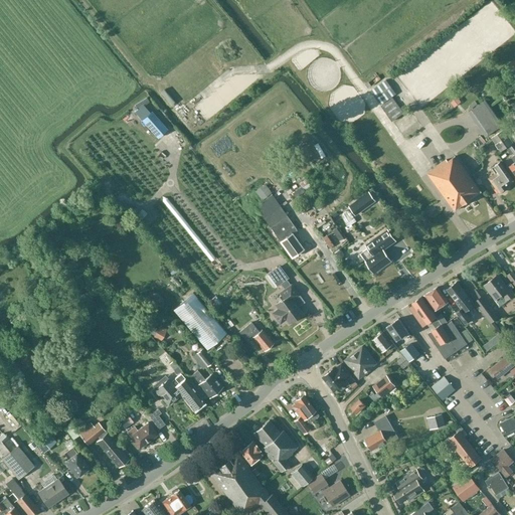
[(220,79),(228,72),(215,56),(207,62),(220,79)]
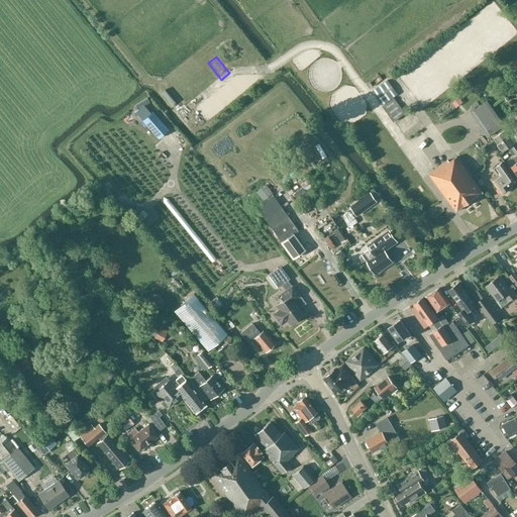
[(387,80),(372,91),(382,105),(397,94),(387,80)]
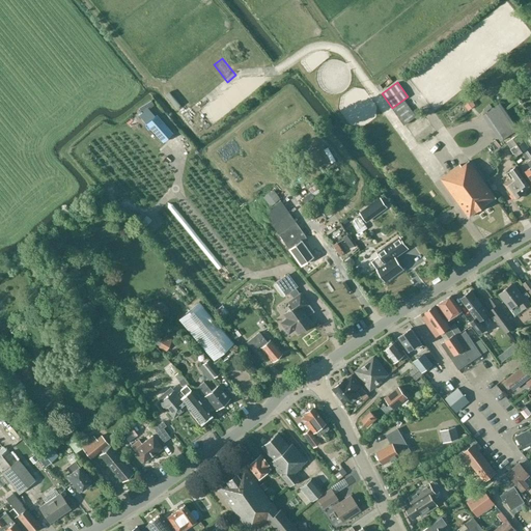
[(393,109),(404,124),(416,116),(406,100),(393,109)]
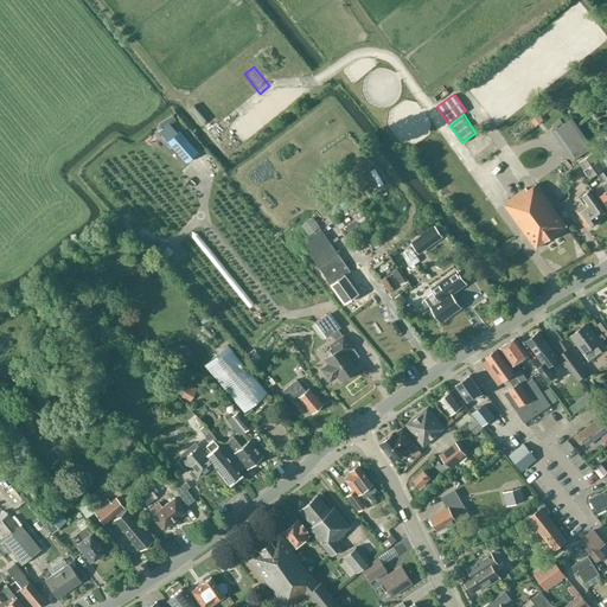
[(531,121),(536,127),(543,121),(538,116),(531,121)]
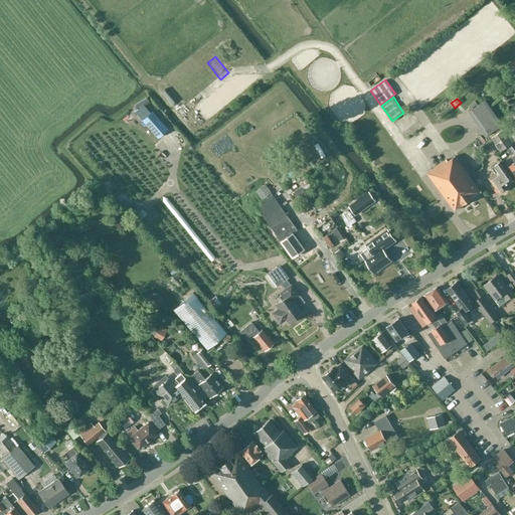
[(470,110),(487,136),(501,126),(497,120),(498,119),(489,106),(487,107),(483,101),(470,110)]
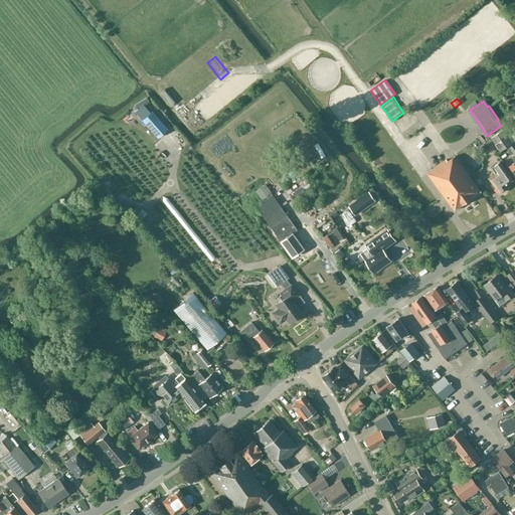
[(143,121),(158,138),(168,129),(152,111),(150,113),(143,104),(137,109),(133,112),(142,121),(143,121)]
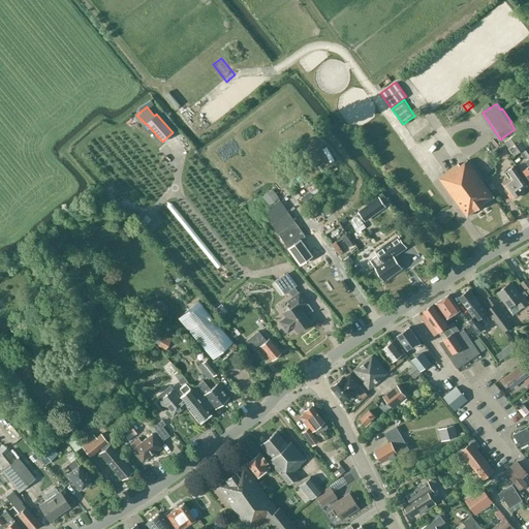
[(528,146),(528,122),(518,130),(528,147),(528,146)]
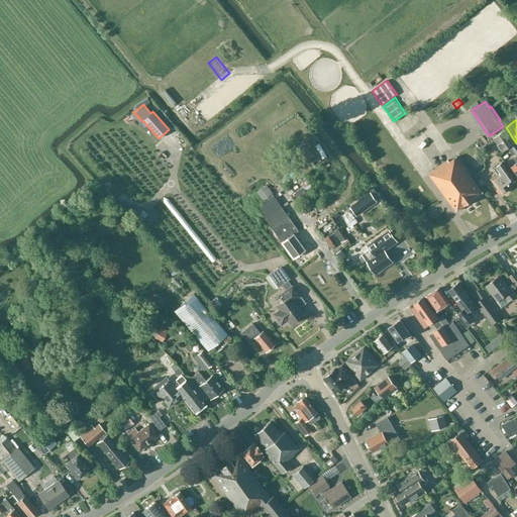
[(502,151),(515,142),(506,129),(496,136),(493,138),(502,151)]
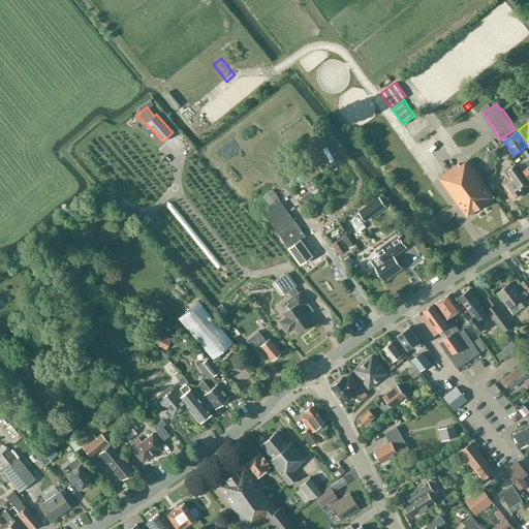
[(528,156),(528,148),(528,147),(520,152),(525,159),(528,156)]
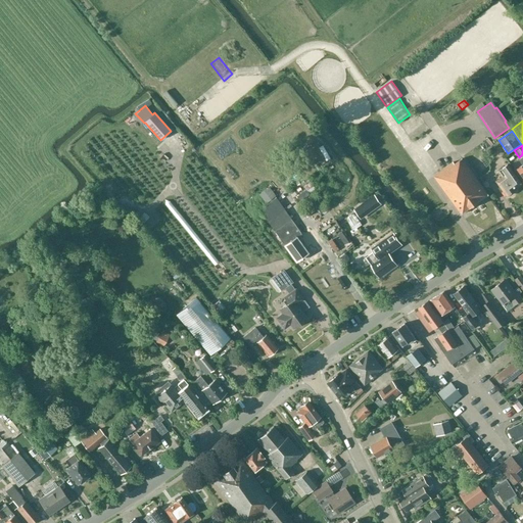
[(479,201),(488,194),(462,158),(455,163),(454,161),(434,176),(462,214),(471,207),(473,207),(478,204),(479,201)]
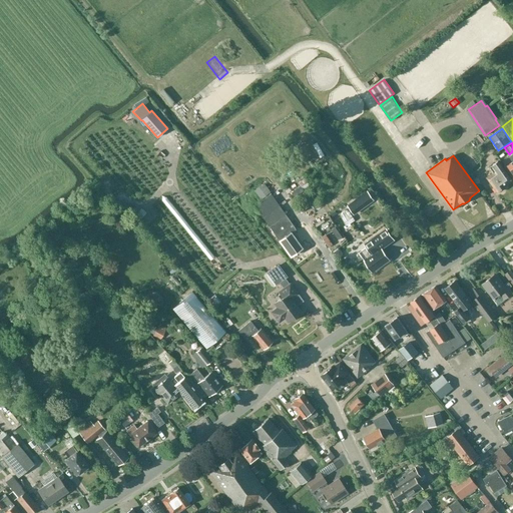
[(503,184),(511,178),(498,161),(490,166),(495,172),(487,177),(497,191),(498,190),(500,191),(503,189),(503,187),(504,186),(503,184)]
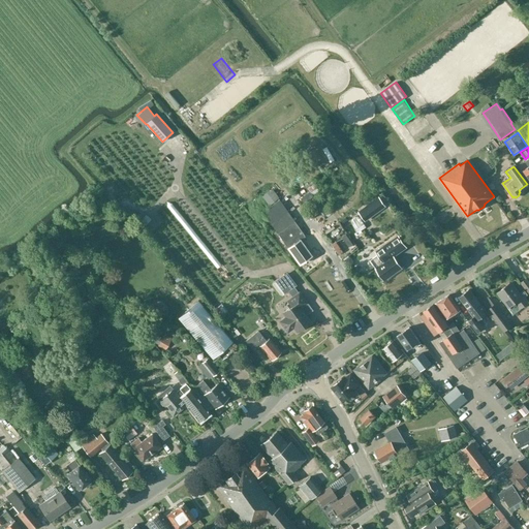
[(314,185),(308,189),(312,195),(318,191),(314,185)]
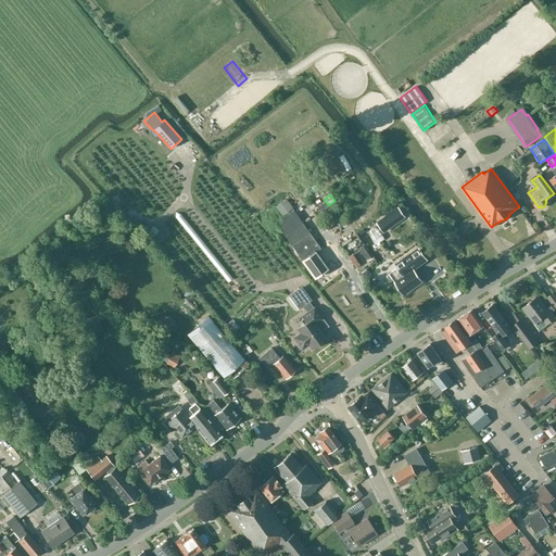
[(287,200),(277,207),(282,215),(293,207),(287,200)]
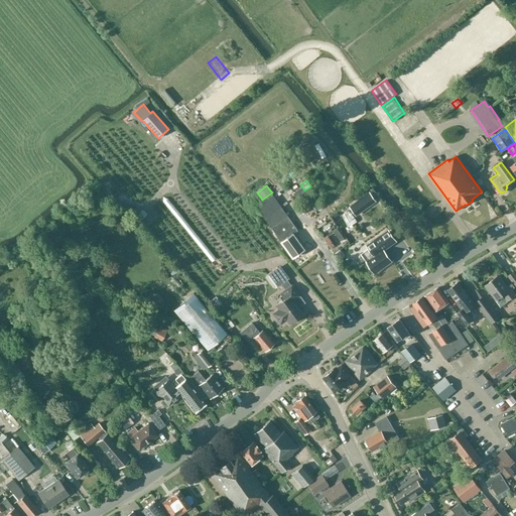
[(370,192),(360,201),(366,209),(376,202),(370,192)]
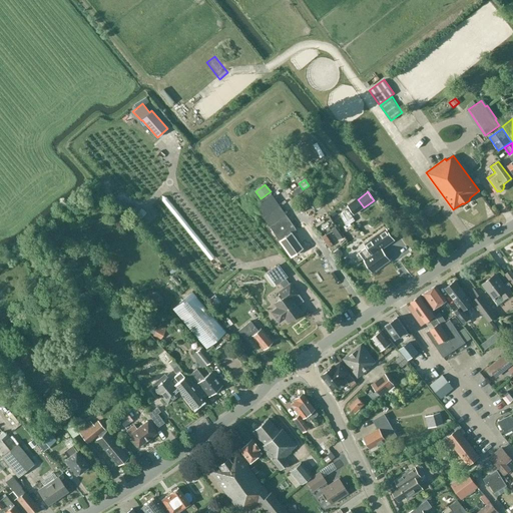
[(302,248),(290,231),(295,228),(271,193),(254,205),(279,239),(291,257),(302,248)]
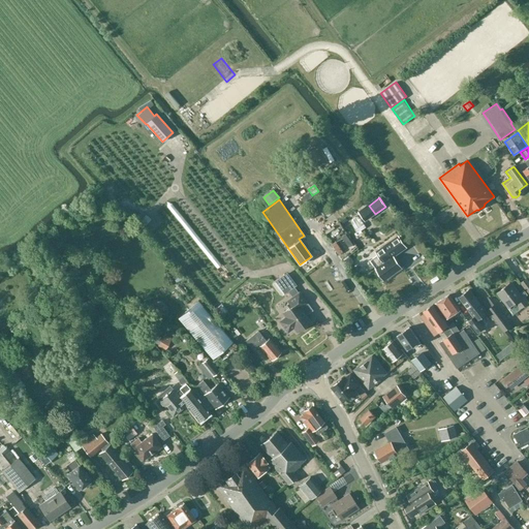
[(143,212),(136,218),(141,221),(146,215),(143,212)]
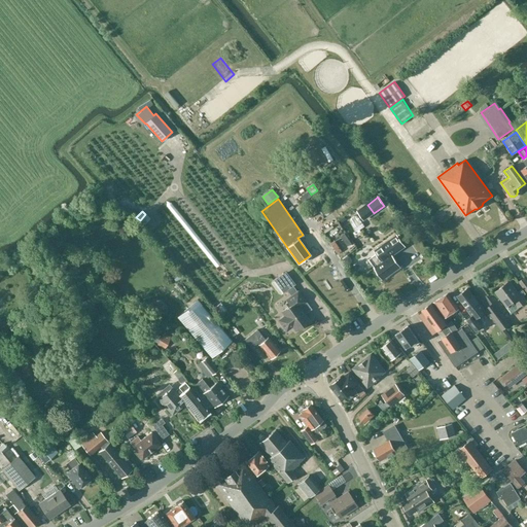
[(297,225),(302,222),(295,213),(290,216),(297,225)]
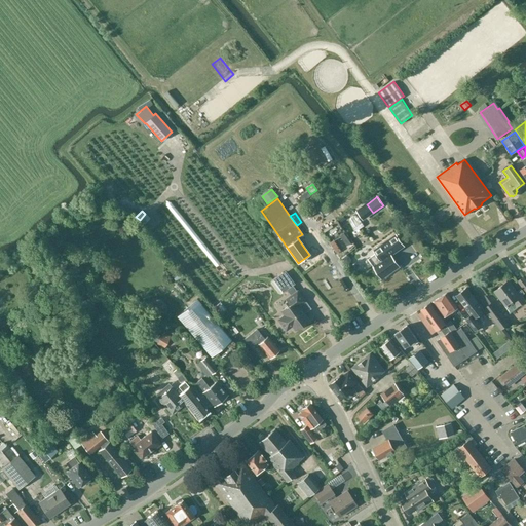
[(364,226),(357,215),(348,219),(355,231),(364,226)]
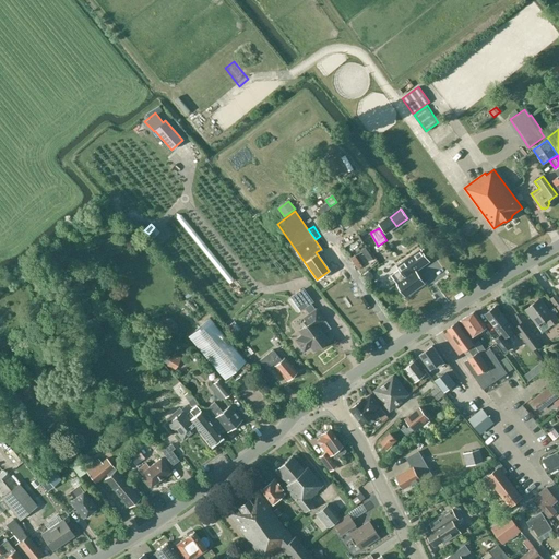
[(159,232),(154,237),(159,242),(166,237),(159,230),(159,232)]
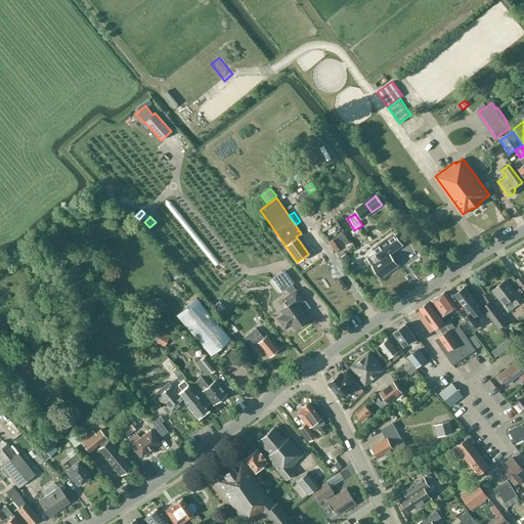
[(367,258),(374,265),(373,266),(381,277),(398,265),(390,254),(396,250),(402,245),(396,236),(375,251),(376,252),(367,258)]
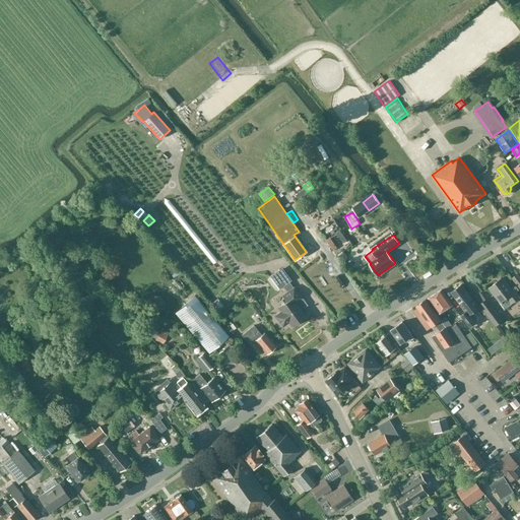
[(288,280),(280,269),(271,275),(279,286),(281,285),(288,295),(281,300),(283,303),(277,308),(280,312),(276,315),(276,318),(280,324),(283,325),(287,322),(290,326),(304,317),(296,306),(298,304),(296,302),(300,299),(287,281),(288,280)]
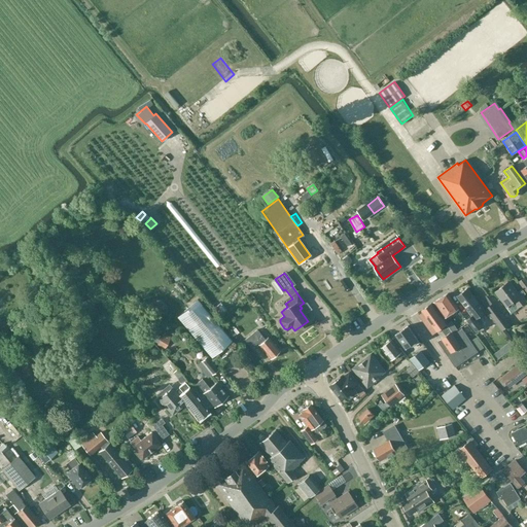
[(526,302),(523,296),(519,290),(517,291),(510,281),(496,291),(507,307),(514,302),(518,308),(526,302)]
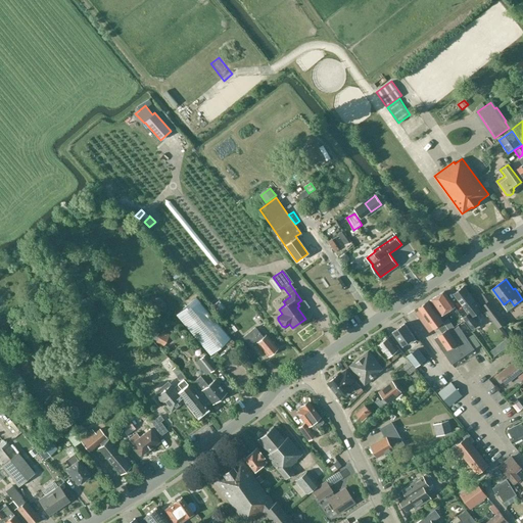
[(473,301),(469,294),(463,286),(454,293),(464,307),(468,313),(463,318),(472,329),(479,324),(473,317),(481,311),(473,301)]
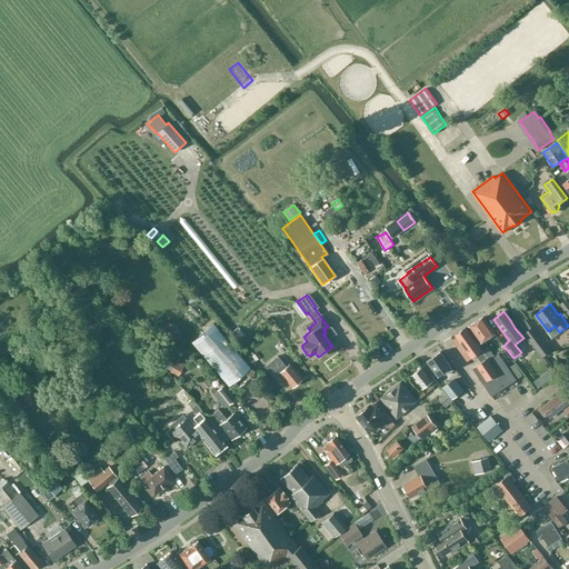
[(495,333),(486,320),(483,317),(469,326),(480,342),(495,333)]
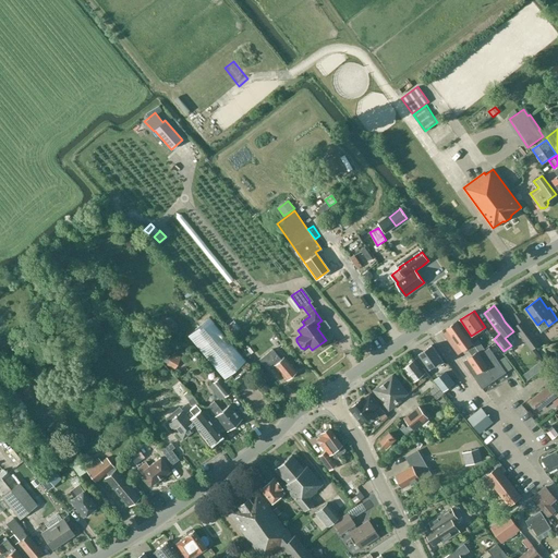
[(245,361),(208,317),(187,336),(223,378),(245,361)]
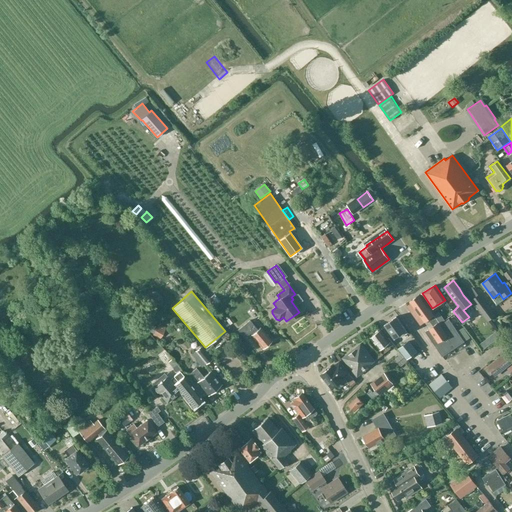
[(210,293),(207,300),(214,303),(217,296),(210,293)]
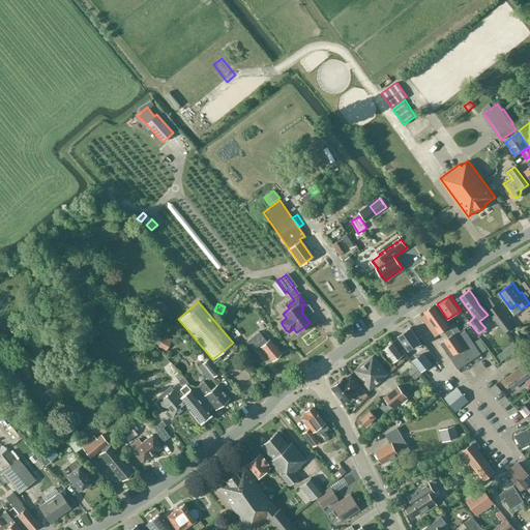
[(424,320),(433,331),(437,328),(439,332),(444,329),(449,336),(454,332),(450,326),(449,326),(434,304),(424,311),(429,317),(424,320)]
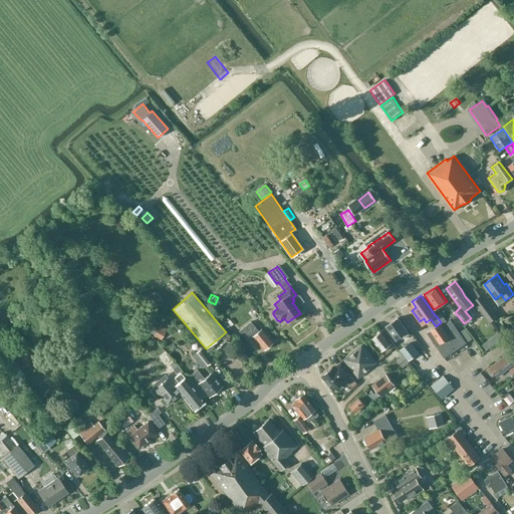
[(497,316),(481,295),(475,300),(490,321),(497,316)]
